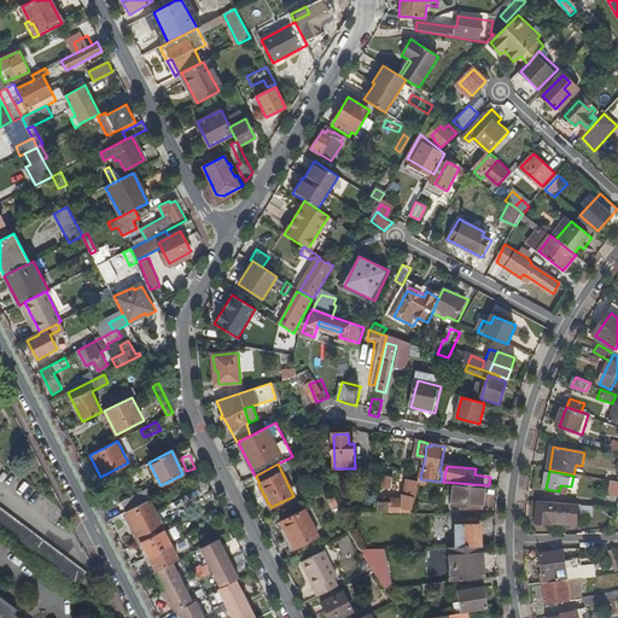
[(391,490),(392,477),(383,476),(382,489),(391,490)]
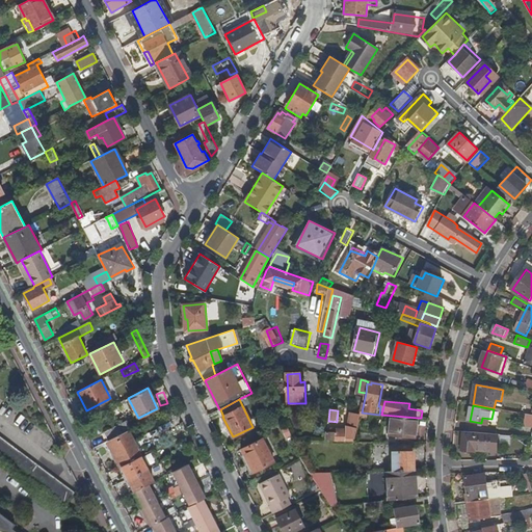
[(362,415),(351,414),(349,426),(356,427),(355,430),(358,431),(362,415)]
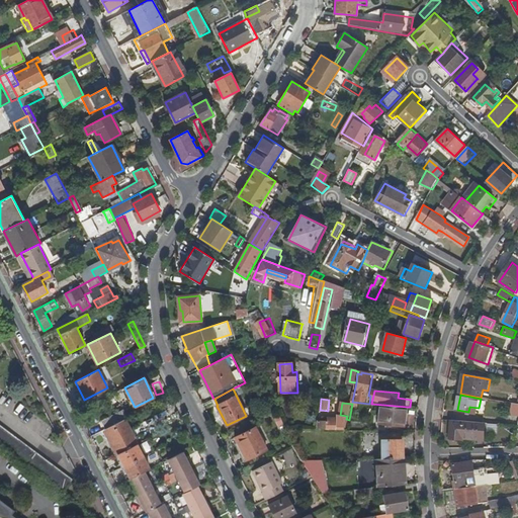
[(383,405),(381,424),(405,426),(407,407),(383,405)]
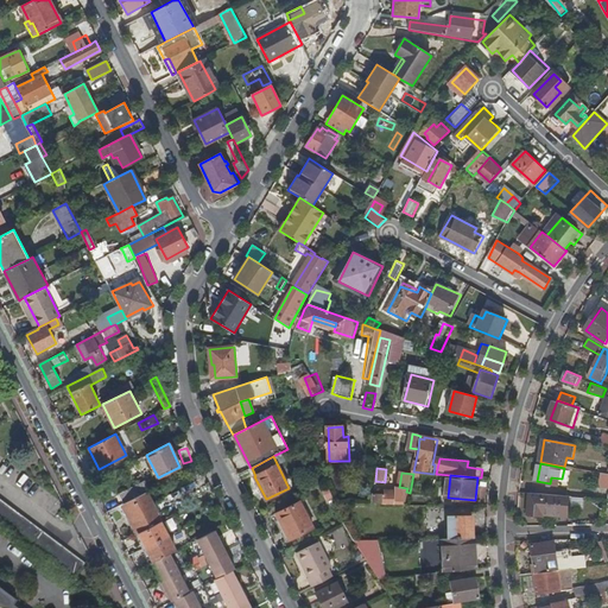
[(119,494),(124,504),(147,492),(150,491),(145,480),(119,494)]
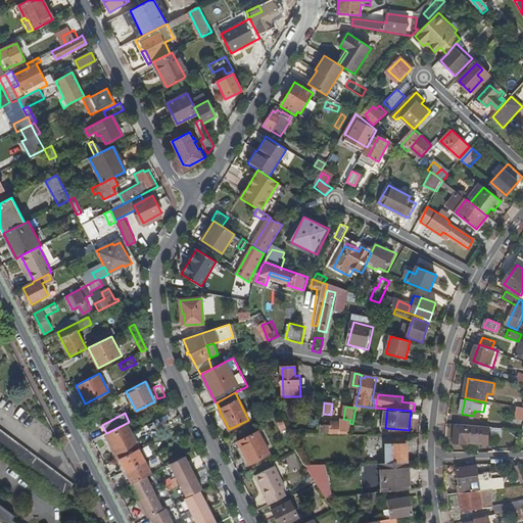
[(139,447),(127,423),(106,433),(119,458),(138,448),(139,447)]
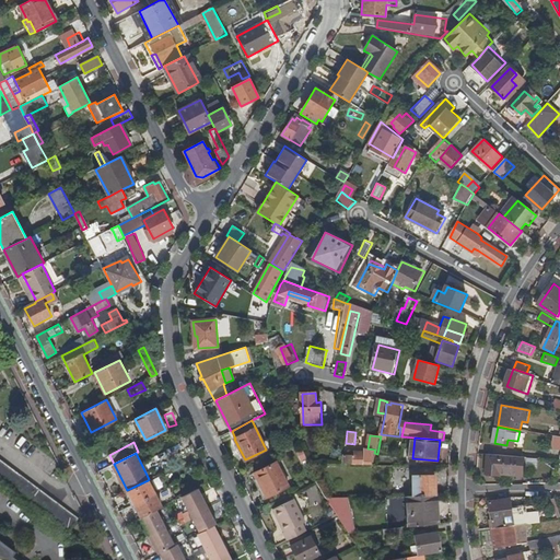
[(525,475),(526,457),(492,454),(490,475),(502,476),(502,473),(525,475)]
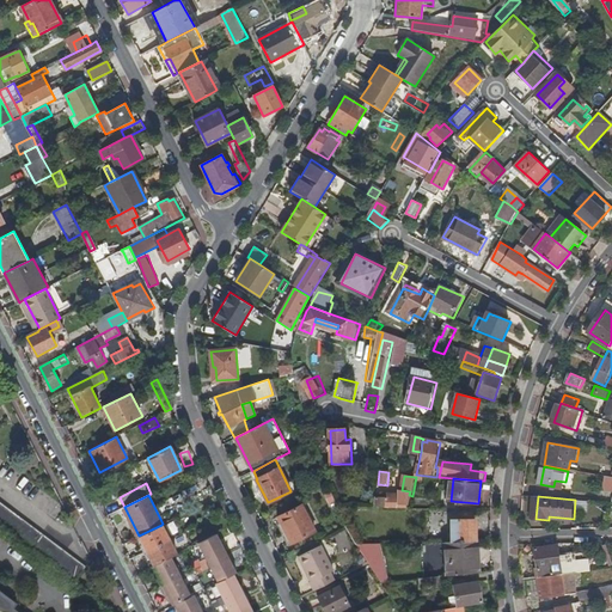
[(409,509),(411,500),(378,497),(375,508),(409,509)]
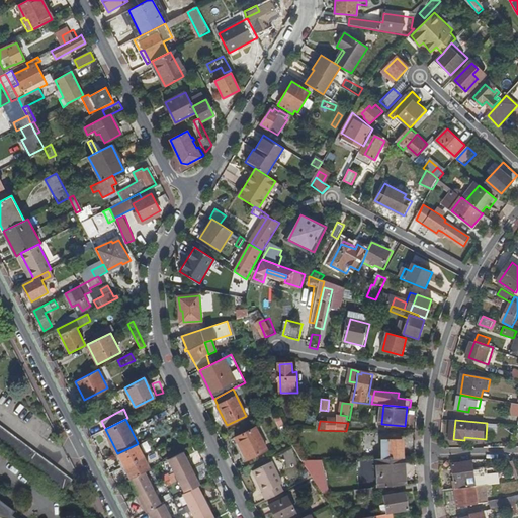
[(74,482),(0,426),(0,443),(67,493),(74,482)]
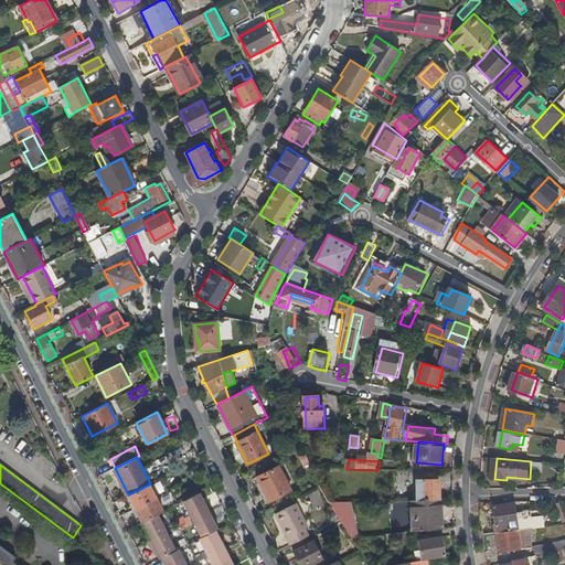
[(290,491),(278,467),(256,478),(269,502),(290,491)]
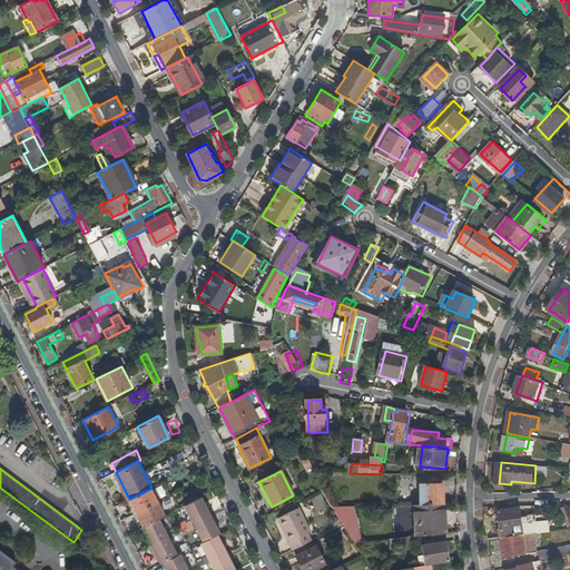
[(129,499),(116,472),(112,473),(126,501),(129,499)]
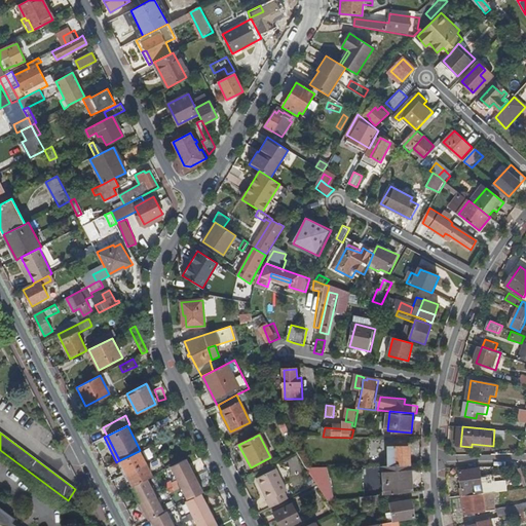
[(391,445),(391,464),(411,464),(412,464),(411,445),(391,445)]
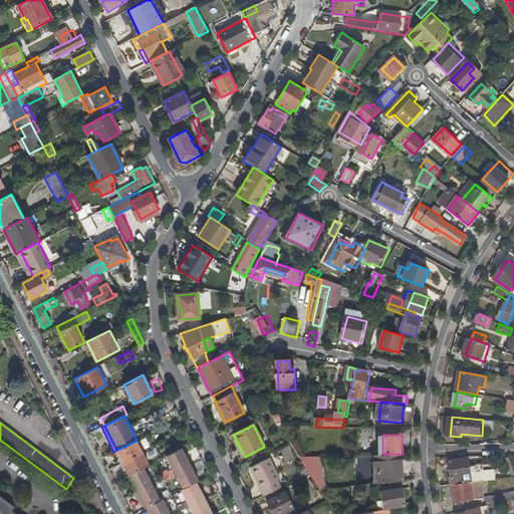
[(148,465),(136,441),(116,450),(124,465),(130,475),(143,468),(148,465)]
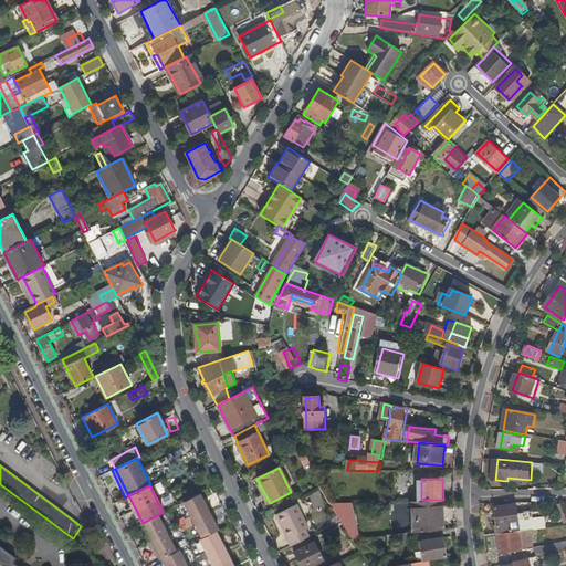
[(206,504),(200,493),(184,502),(202,538),(216,531),(218,530),(213,520),(215,519),(207,503),(206,504)]
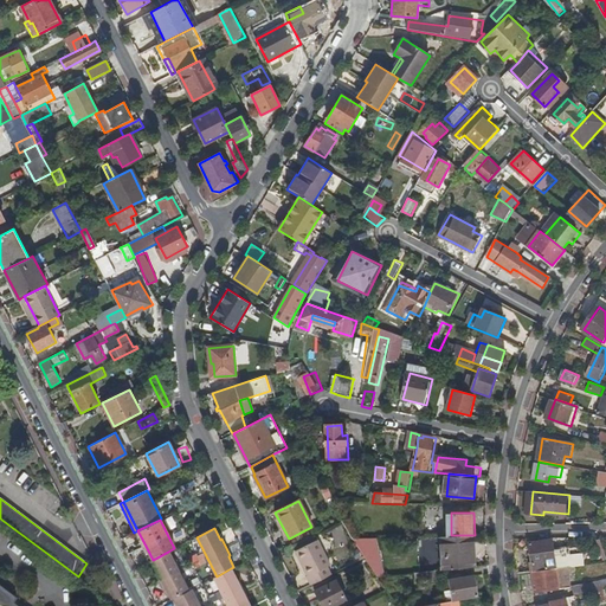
[(475,567),(474,535),(451,535),(444,536),(445,569),(475,567)]
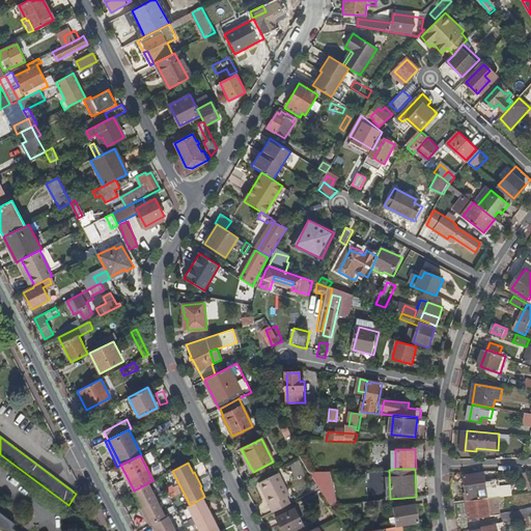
[(333,504),(338,499),(330,485),(330,472),(310,473),(333,504)]
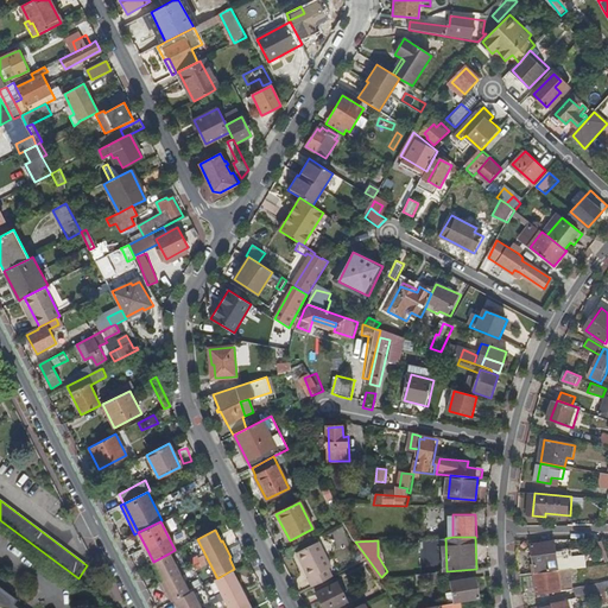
[(536,544),(538,571),(561,570),(571,569),(586,567),(586,556),(574,557),(574,550),(558,551),(558,542),(536,544)]
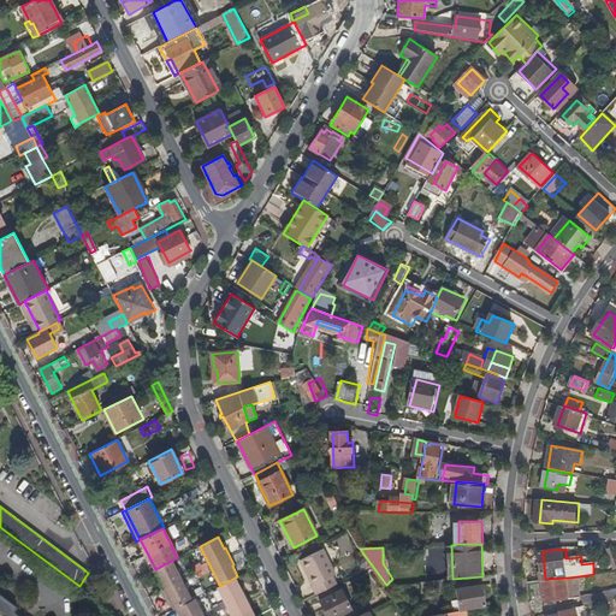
[(311,585),(315,594),(336,584),(332,576),(336,575),(323,550),(300,561),(308,578),(309,576),(313,584),(311,585)]
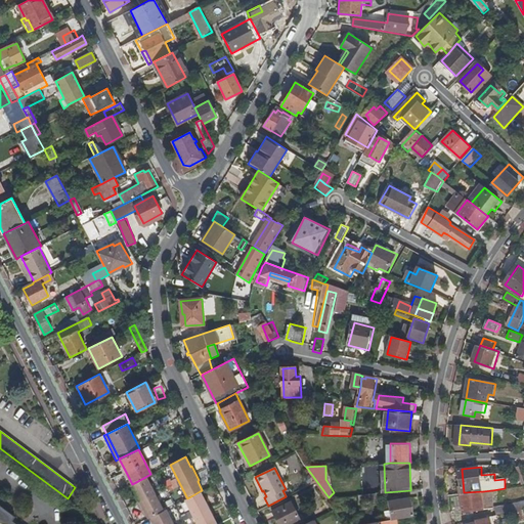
[(132,484),(127,474),(123,476),(128,486),(130,484),(132,484)]
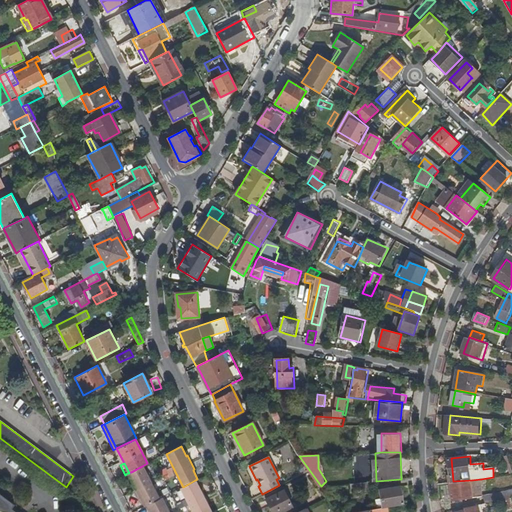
[(343,464),(335,466),(337,475),(345,474),(343,464)]
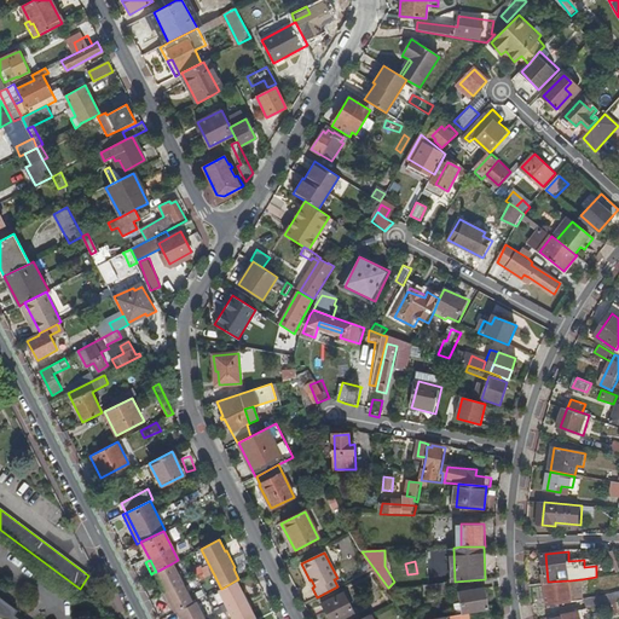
[(194,602),(172,563),(156,572),(154,572),(160,584),(158,585),(167,601),(168,601),(174,612),(178,611),(194,602)]
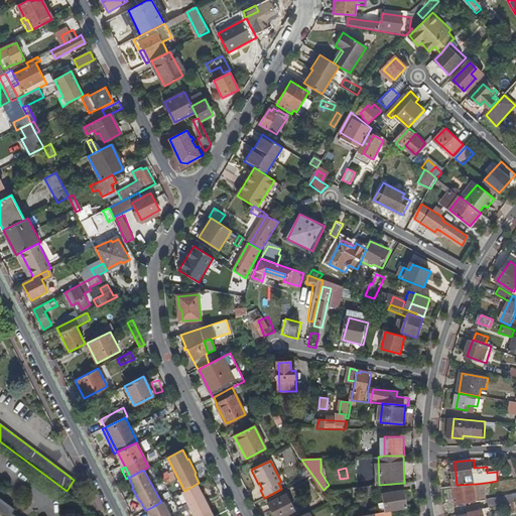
[(171,471),(161,475),(165,484),(174,480),(171,471)]
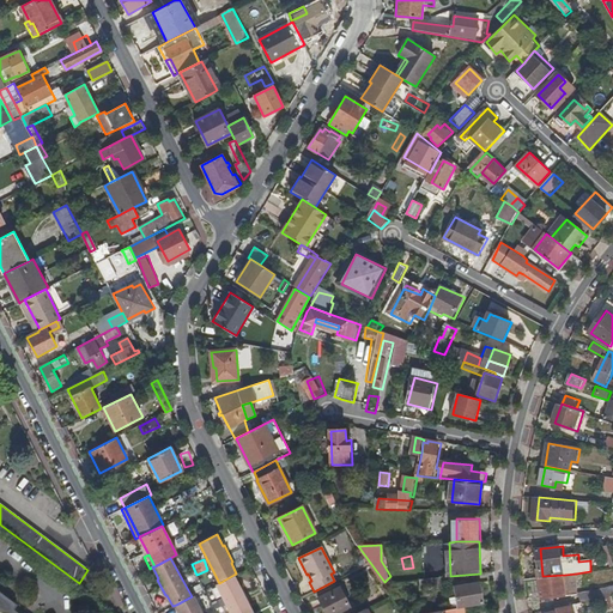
[(565,575),(568,595),(578,594),(576,574),(565,575)]
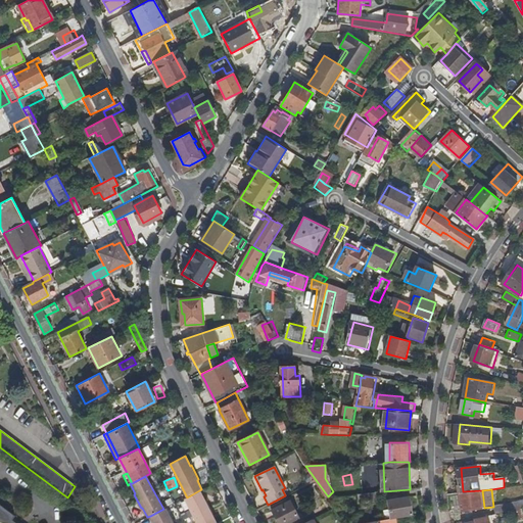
[(204,501),(199,490),(187,497),(185,498),(196,522),(216,522),(211,514),(212,514),(206,500),(204,501)]
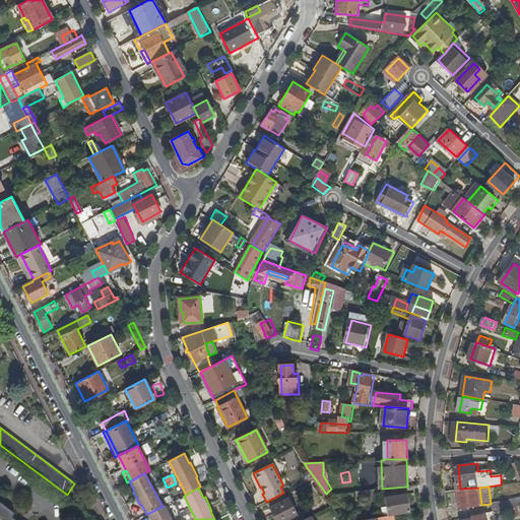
[(460,489),(459,490),(461,508),(481,506),(481,505),(479,488),(460,489)]
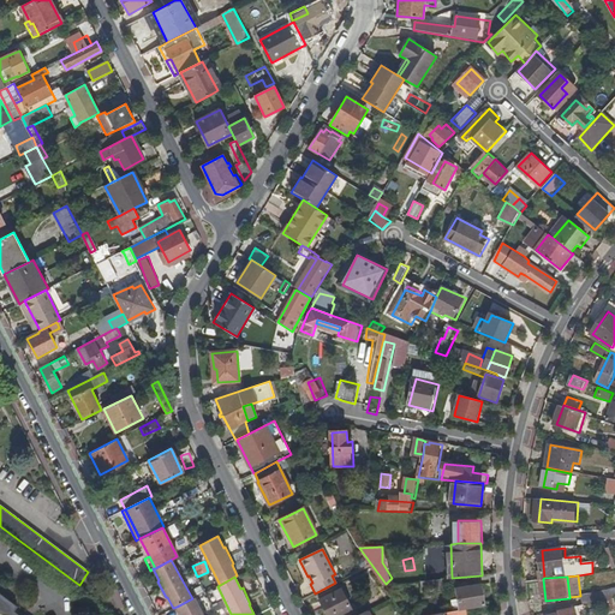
[(422,580),(424,591),(446,590),(443,579),(422,580)]
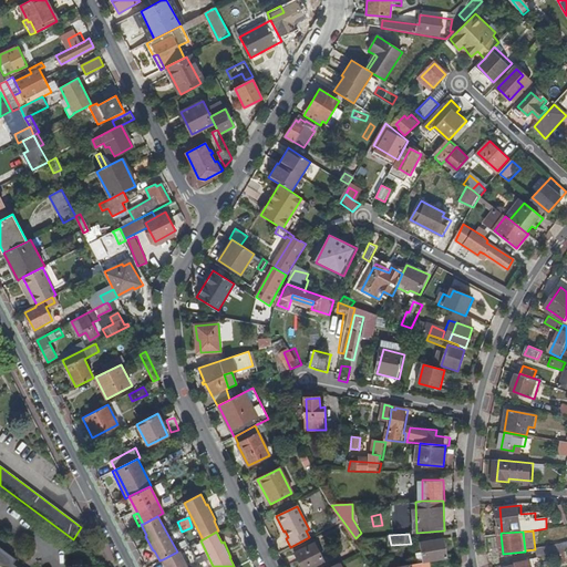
[(422,543),(424,560),(449,557),(445,538),(422,543)]
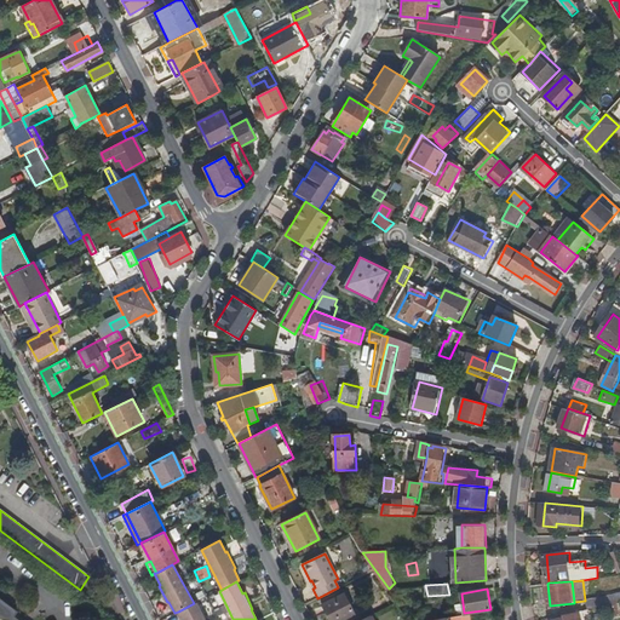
[(619,592),(586,600),(589,609),(619,602),(619,592)]
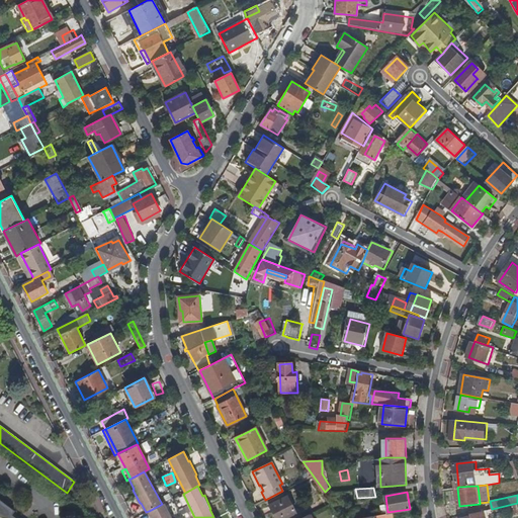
[(284,517),(295,512),(287,497),(269,505),(275,517),(284,517)]
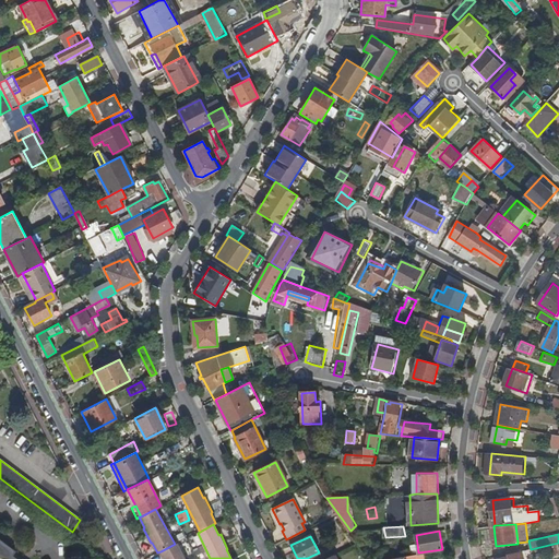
[(12,558),(11,558),(15,552),(3,544),(2,545),(0,543),(0,558),(12,558)]
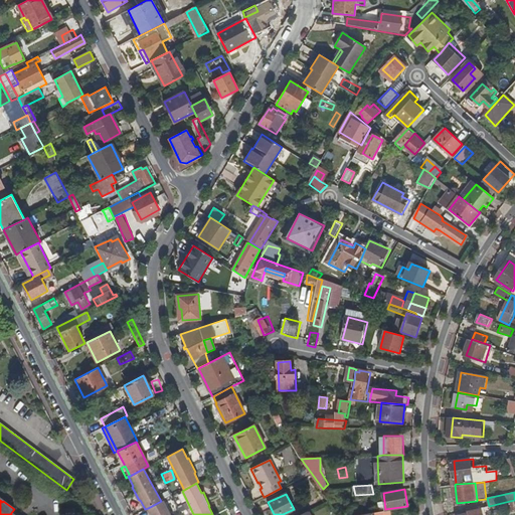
[(170,514),(163,500),(161,501),(148,508),(151,514),(170,514)]
